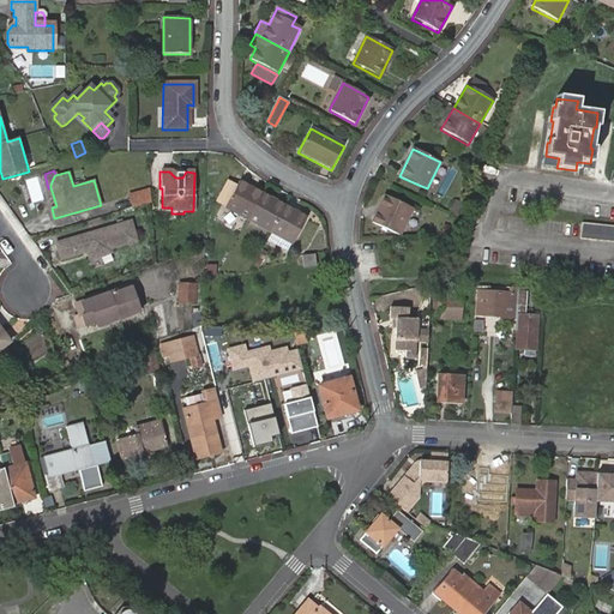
[(30,203),(42,200),(38,176),(25,179),(30,203)]
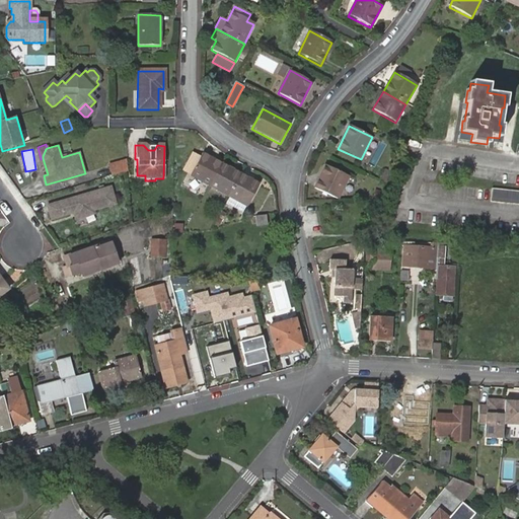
[(191,176),(209,187),(221,164),(203,154),(191,176)]
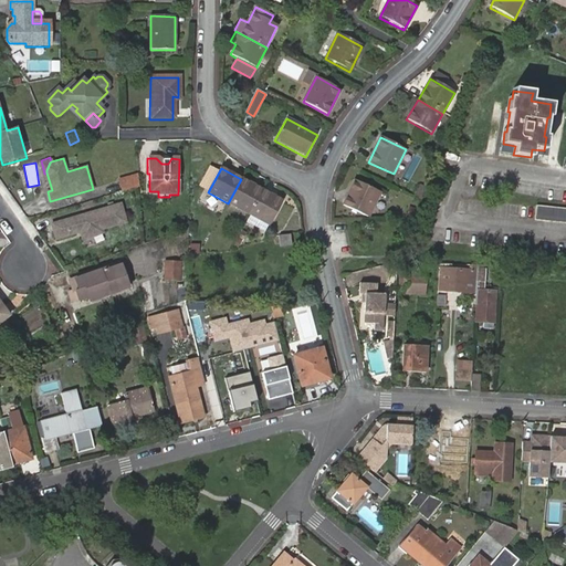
[(138,188),(137,177),(119,182),(122,194),(138,188)]
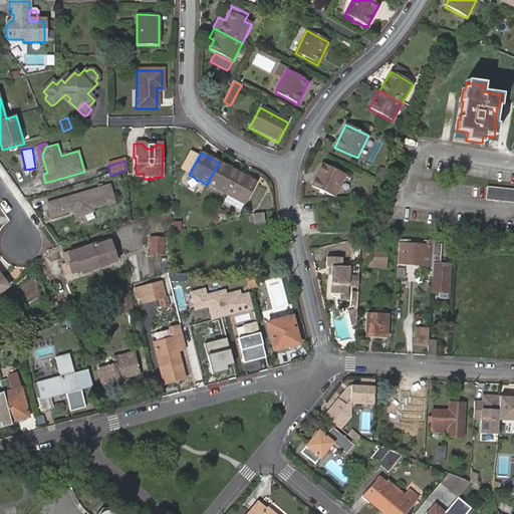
[(219,163),(207,185),(226,195),(238,173),(219,163)]
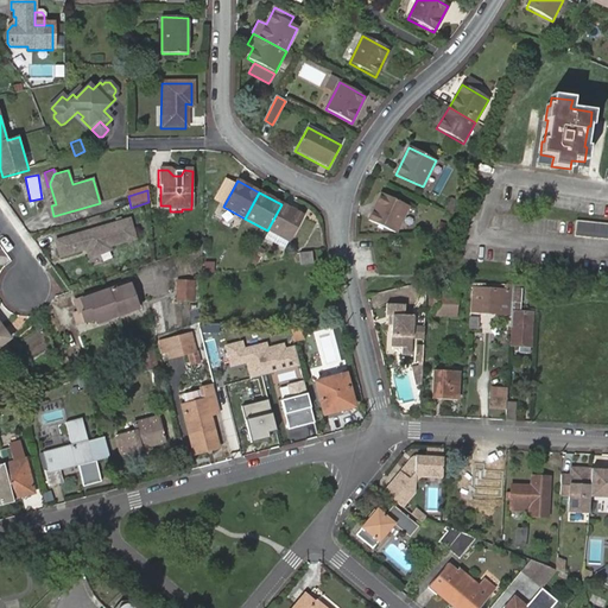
[(407,207),(381,195),(369,222),(396,234),(407,207)]
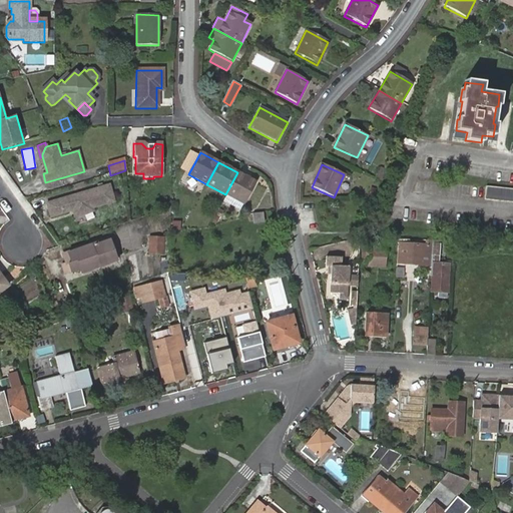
[(383,178),(387,168),(381,166),(377,176),(383,178)]
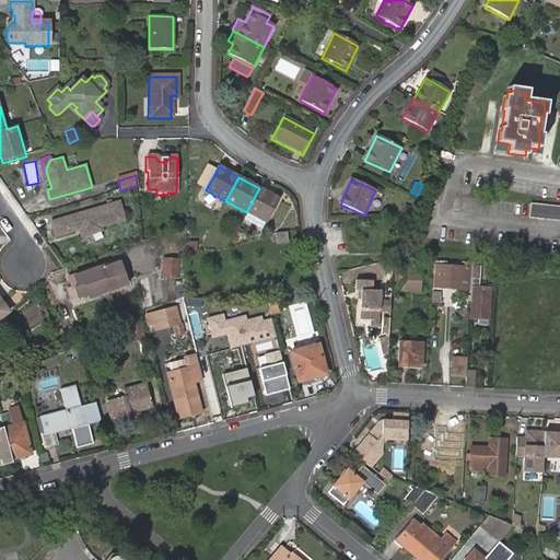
[(259,188),(246,212),(247,213),(266,223),(267,224),(280,200),(259,188)]
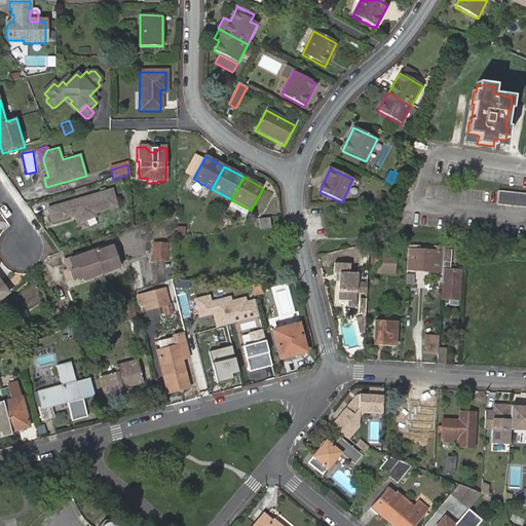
[(96,214),(118,208),(113,190),(48,209),(52,223),(71,218),(70,216),(75,215),(75,217),(77,223),(97,218),(96,214)]
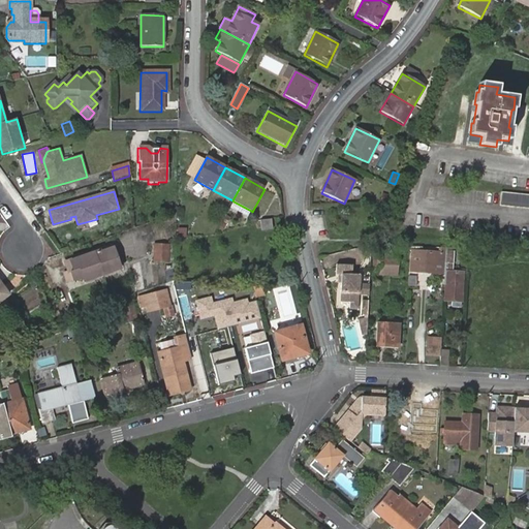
[(528,193),(502,191),(500,204),(528,207),(528,193)]
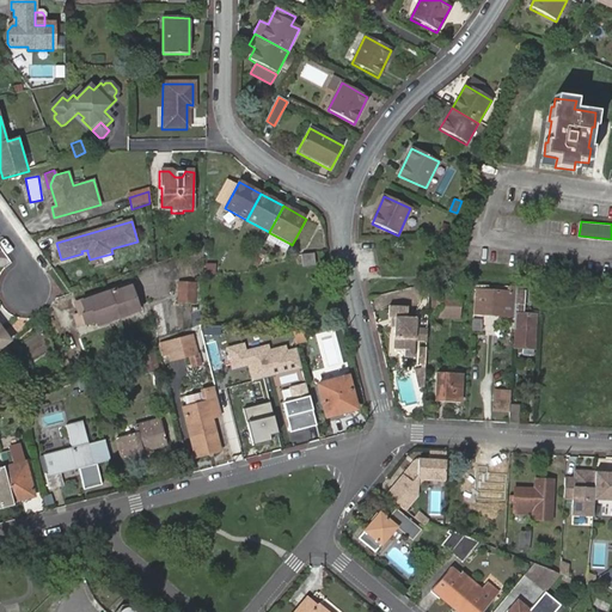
[(438,233),(445,237),(448,225),(441,222),(438,233)]
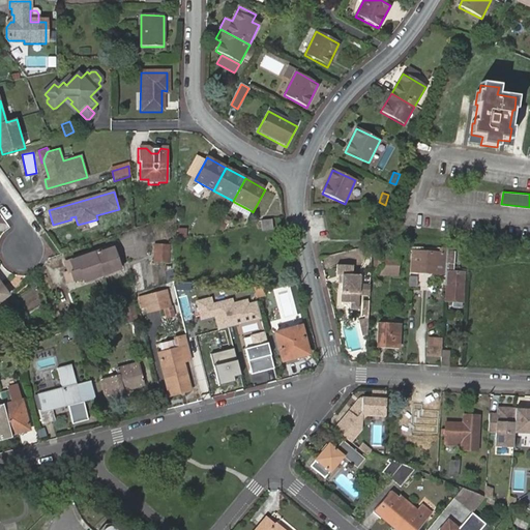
[(247,218),(252,211),(234,202),(230,208),(247,218)]
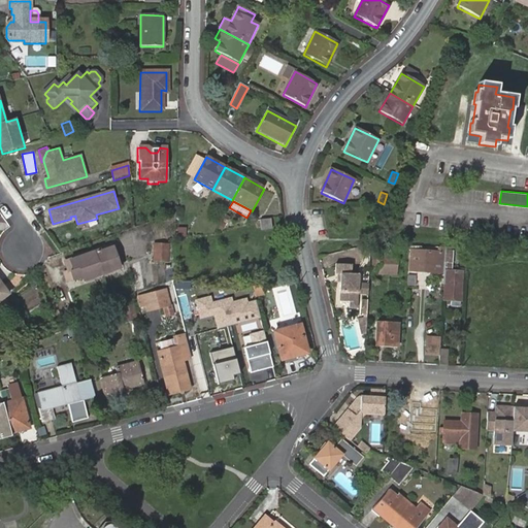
[(270,220),(260,221),(262,231),(271,229),(270,220)]
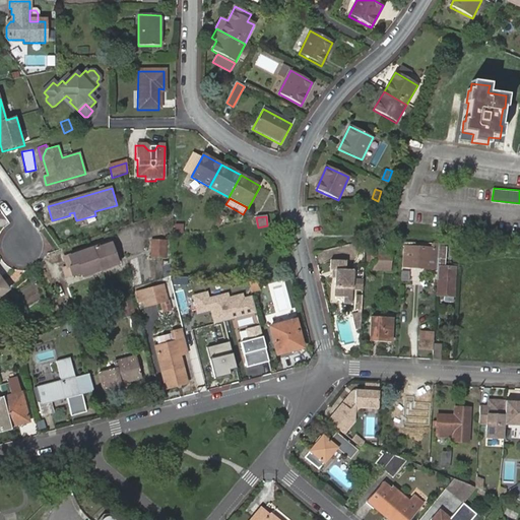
[(166,258),(167,241),(151,240),(151,257),(166,258)]
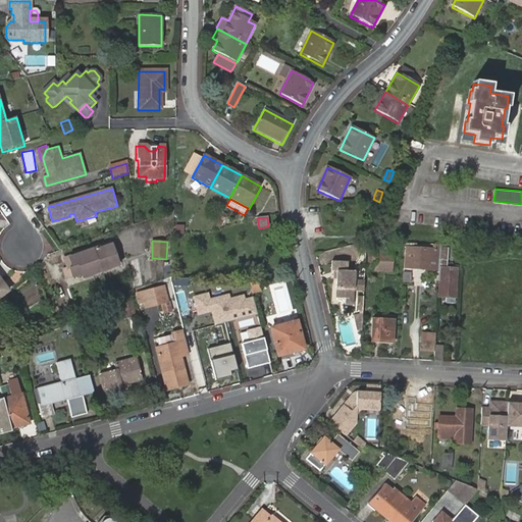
[(394,246),(385,246),(384,271),(392,272),(393,251),(404,251),(405,246),(405,243),(394,242),(394,244),(394,246)]
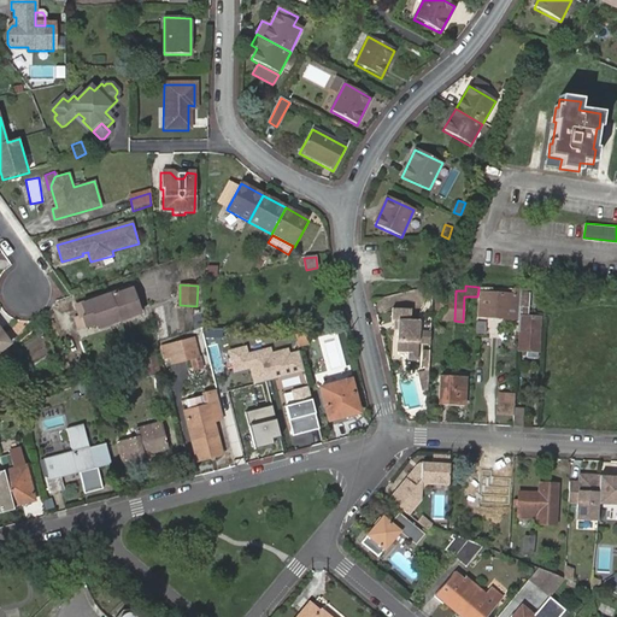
[(141,313),(131,289),(117,295),(116,293),(75,306),(80,318),(75,319),(78,329),(98,323),(99,328),(141,313)]
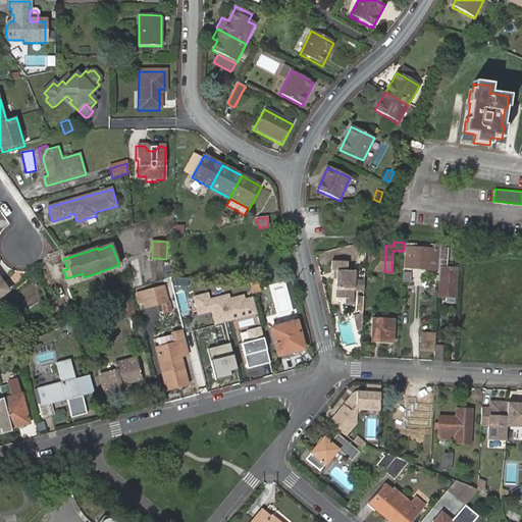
[(384,271),(385,246),(369,245),(368,271),(384,271)]
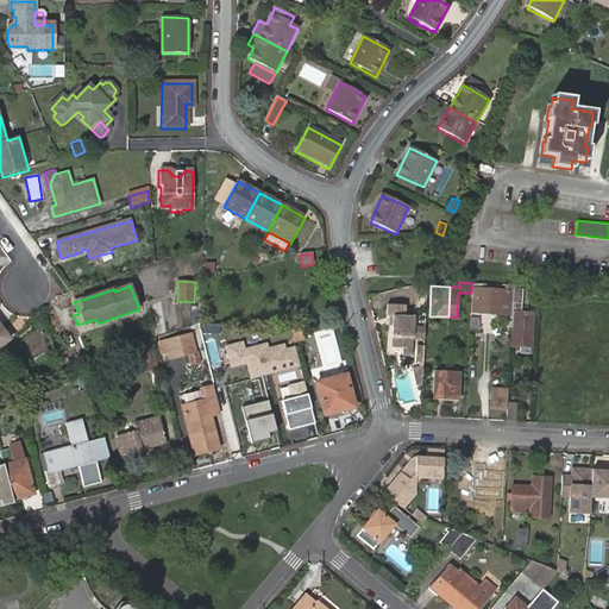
[(472,287),(471,293),(470,314),(500,316),(501,305),(507,305),(508,290),(472,287)]
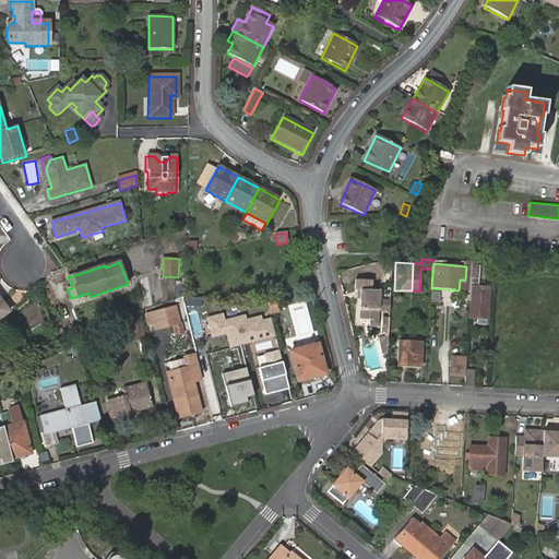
[(471,278),(472,266),(466,266),(465,280),(460,280),(459,290),(470,290),(471,278)]
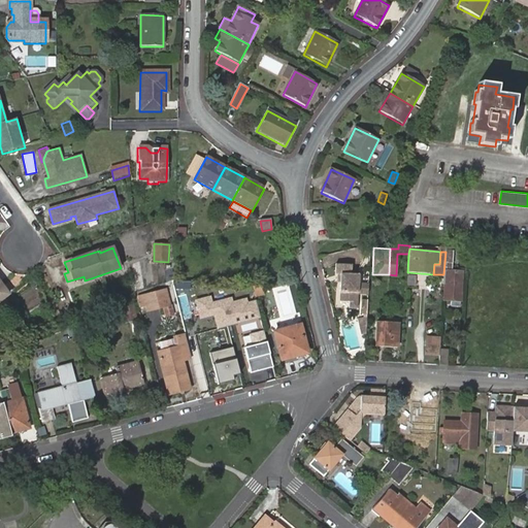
[(341,276),(341,286),(340,302),(350,303),(350,309),(358,309),(360,275),(353,275),(353,266),(337,265),(336,276),(338,276),(341,276)]
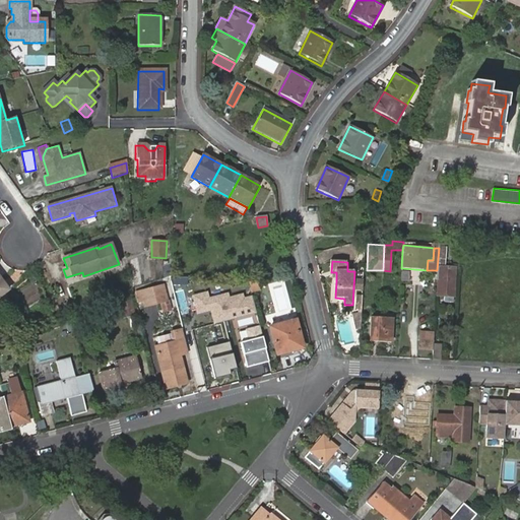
[(453,303),(455,268),(439,268),(438,296),(444,297),(444,303),(453,303)]
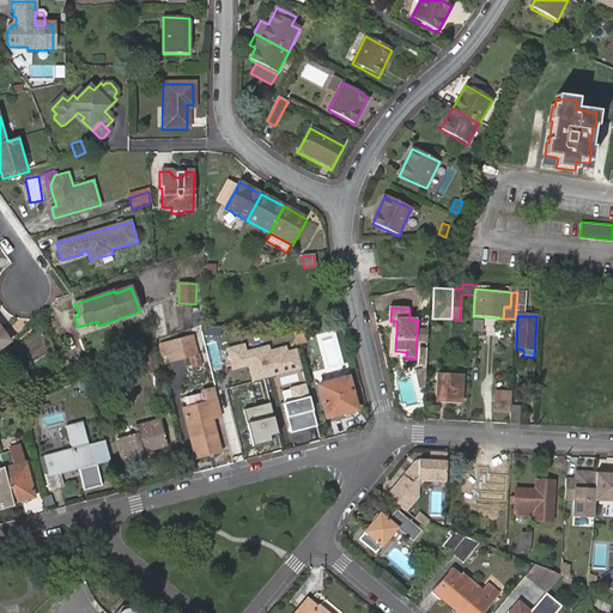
[(478,321),(473,321),(473,332),(481,333),(483,323),(478,323),(478,321)]
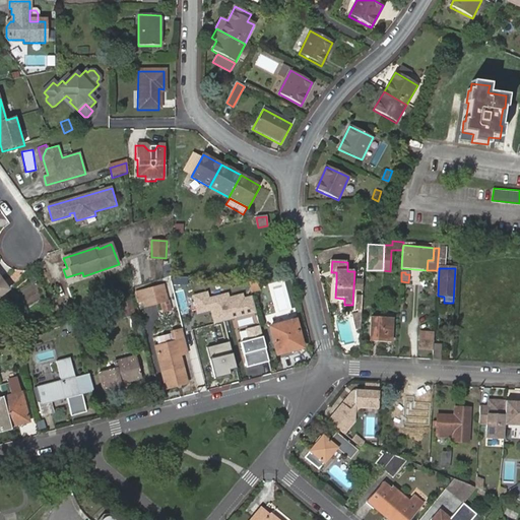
[(0,296),(8,289),(0,278),(0,296)]
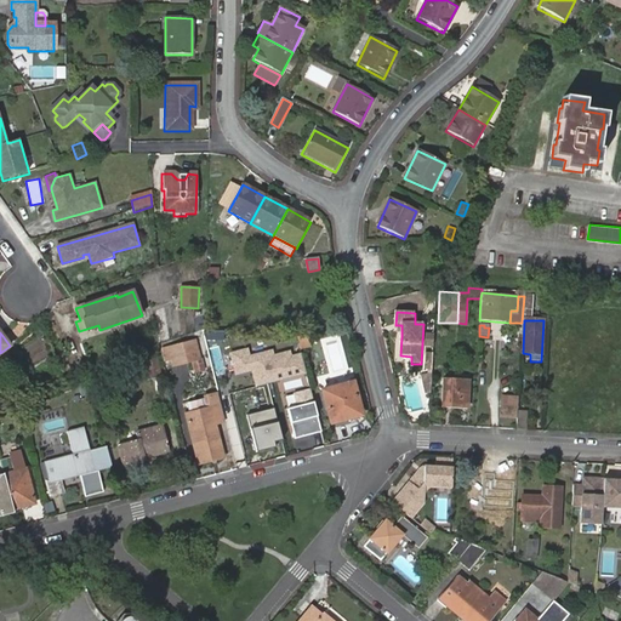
[(200,359),(195,342),(167,349),(172,366),(200,359)]
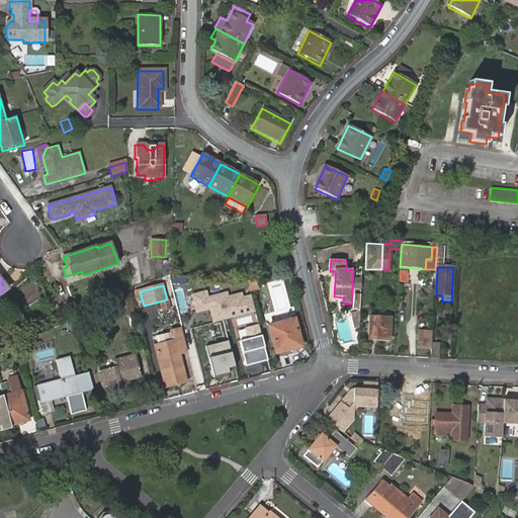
[(206,290),(192,294),(196,314),(210,310),(213,323),(255,312),(251,296),(243,298),(242,294),(229,297),(228,292),(208,297),(206,290)]
